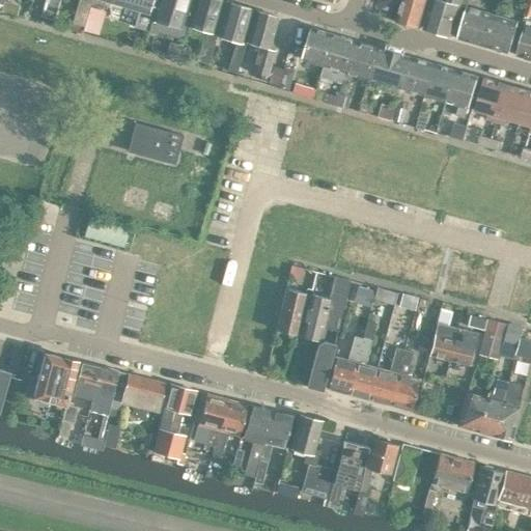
[(19,4),(3,0),(2,0),(1,3),(0,8),(0,9),(16,15),(19,4)]
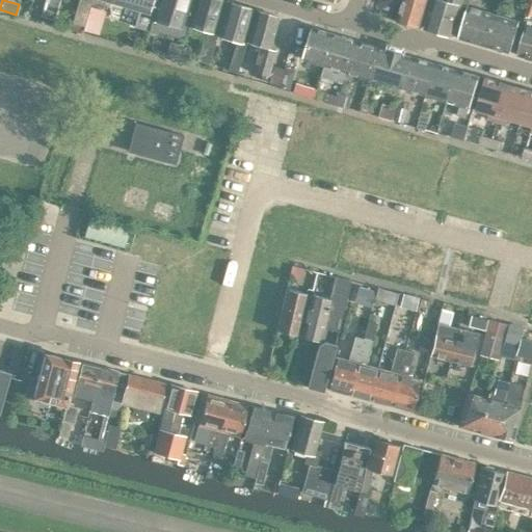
[(45,0),(42,15),(54,18),(58,0),(45,0)]
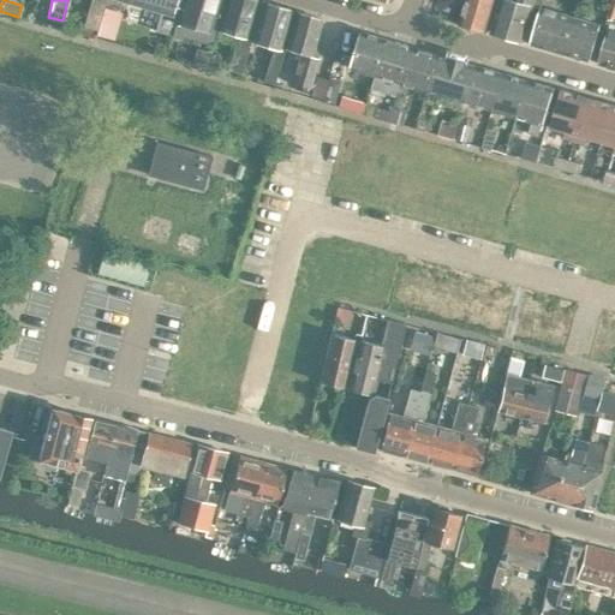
[(90,0),(83,24),(96,29),(101,11),(103,0),(90,0)]
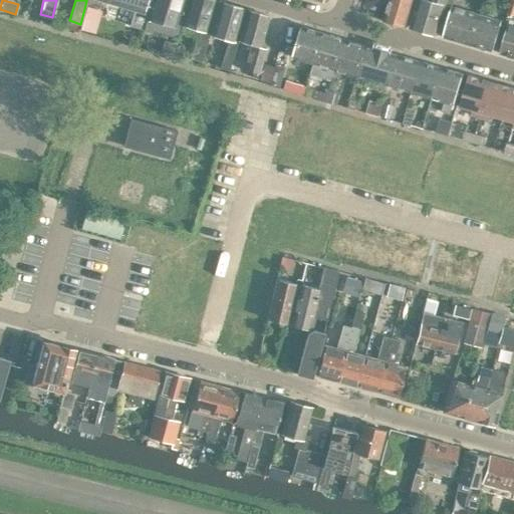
[(101,0),(132,9),(134,9),(129,25),(143,29),(144,25),(146,17),(147,14),(148,13),(151,0),(101,0)]
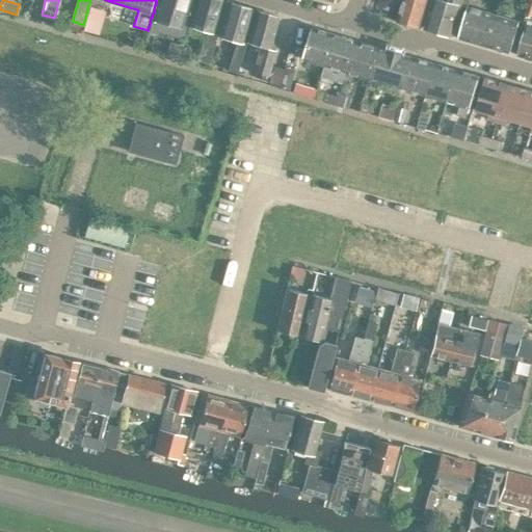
[(188,0),(156,0),(153,14),(152,15),(151,18),(149,26),(148,30),(183,41),(187,26),(188,24),(182,23),(188,0)]
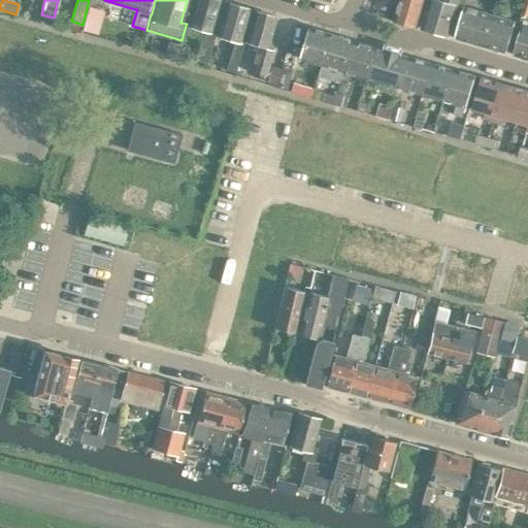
[(215,34),(209,33),(210,30),(216,12),(219,0),(193,0),(187,24),(186,26),(203,31),(195,60),(206,63),(207,58),(215,34)]
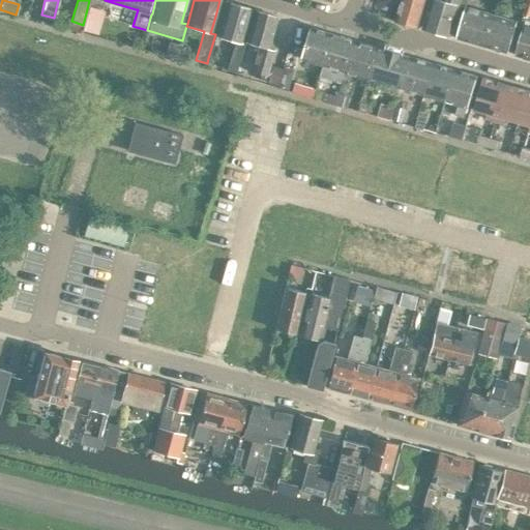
[(425,0),(401,0),(395,20),(418,26),(425,0)]
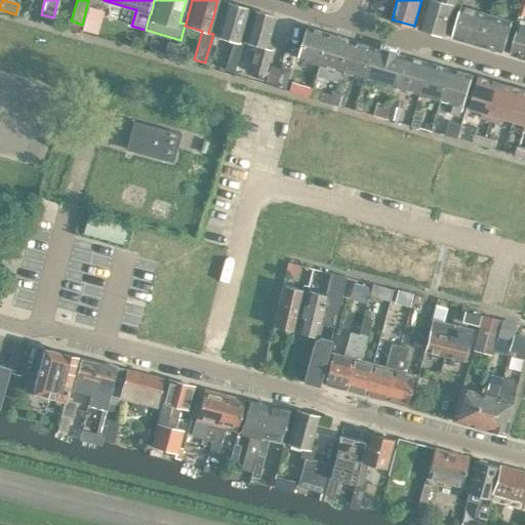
[(455,0),(426,0),(418,28),(446,35),(455,4),(454,3),(455,0)]
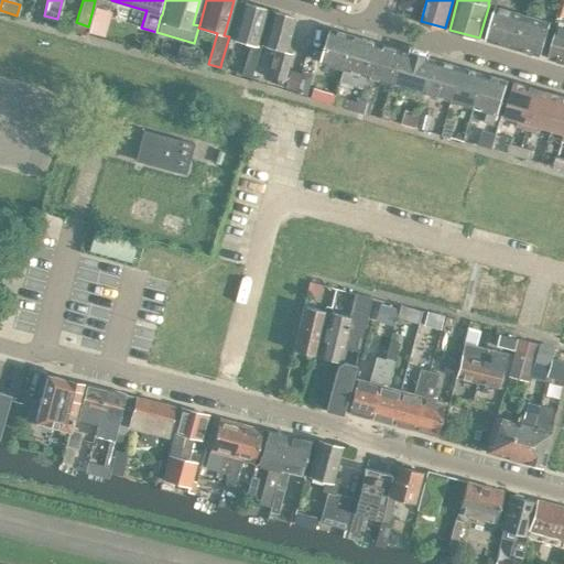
[(267,9),(240,1),(229,38),(251,44),(243,72),(251,74),(260,46),(256,45),(267,9)]
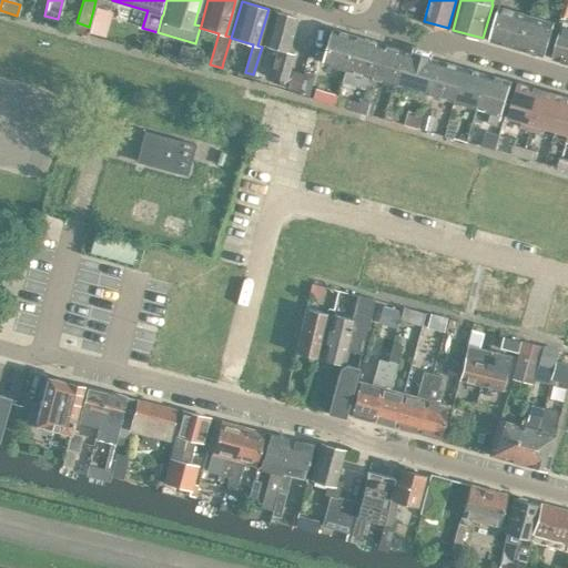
[(516,48),(526,14),(498,6),(488,40),(516,48)]
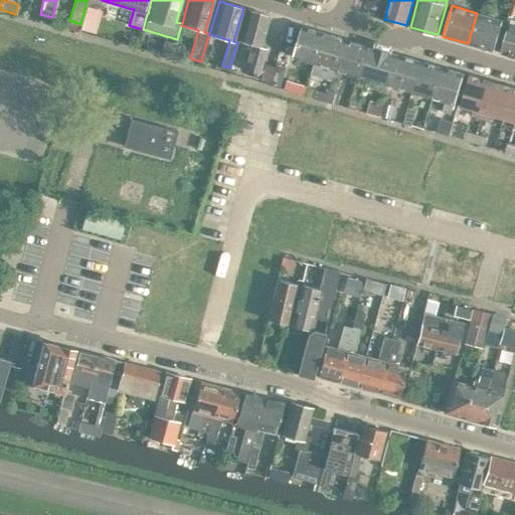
[(100,13),(84,9),(80,24),(78,29),(94,33),(100,13)]
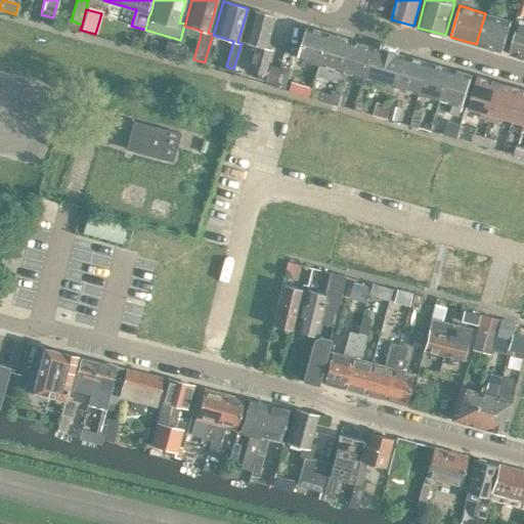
[(273,15),(251,9),(242,41),(255,45),(248,70),(257,73),(255,78),(261,80),(270,49),(264,47),(273,15)]
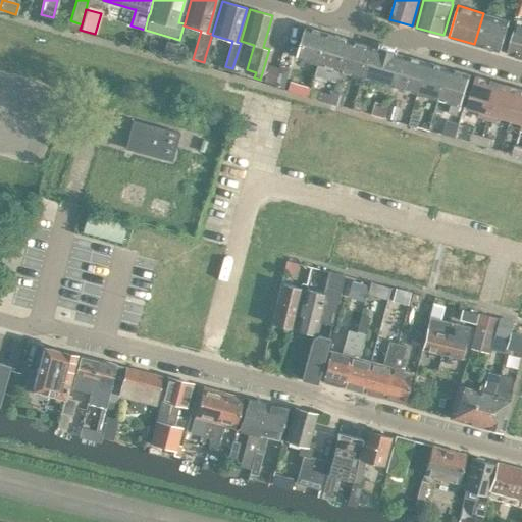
[(509,20),(483,13),(474,44),(500,52),(509,20)]
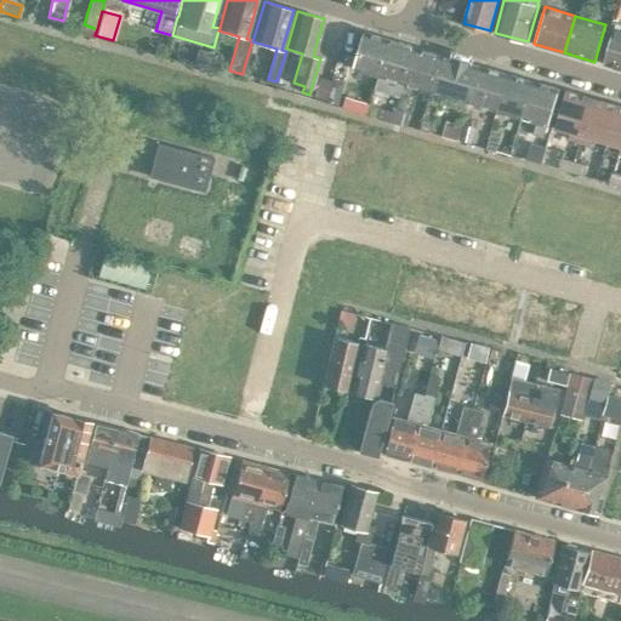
[(96,28),(84,24),(81,34),(93,38),(96,28)]
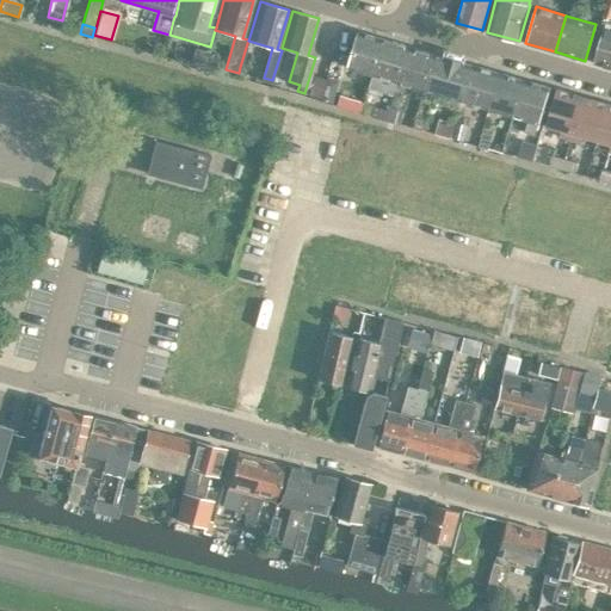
[(610,67),(610,29),(604,28),(593,62),(610,67)]
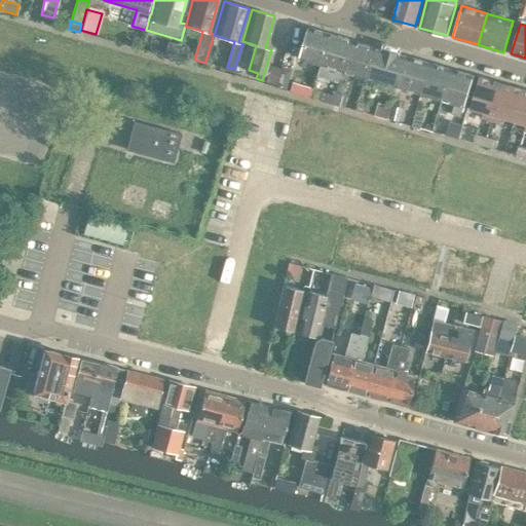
[(321,64),(330,33),(308,26),(299,58),(320,64),(321,64)]
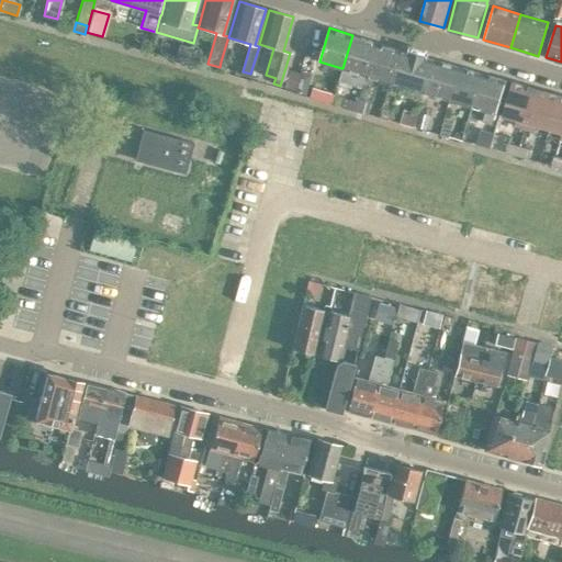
[(364,75),(374,42),(352,35),(343,68),(341,68),(339,79),(362,86),(366,75),(364,75)]
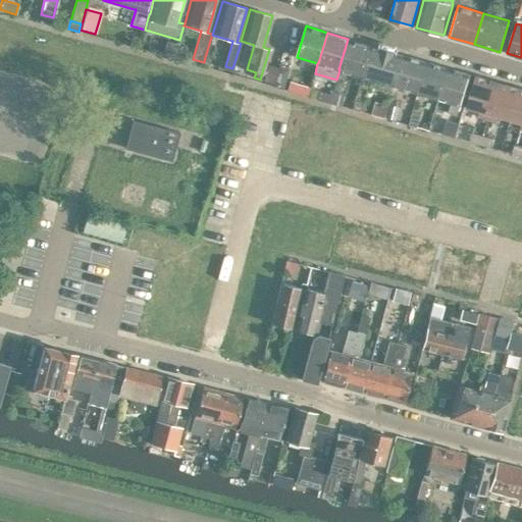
[(338,69),(340,69),(362,76),(372,45),(371,45),(348,39),(338,69)]
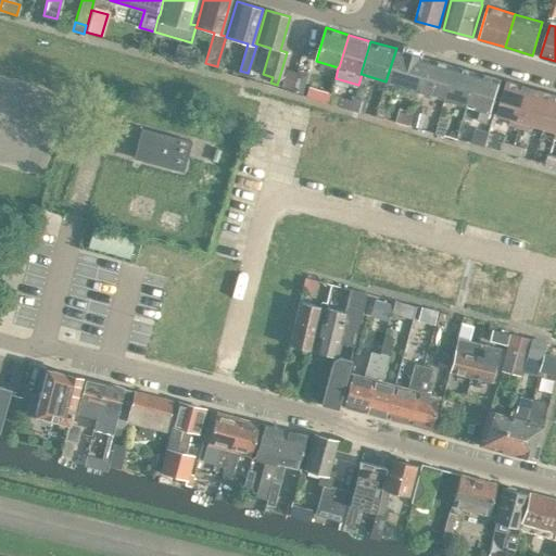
[(386,81),(420,91),(430,58),(429,58),(396,48),(386,81)]
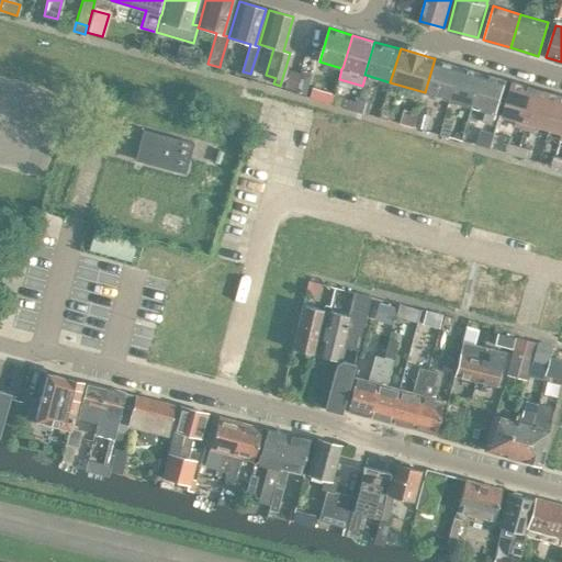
[(449,100),(459,66),(435,59),(436,58),(435,58),(425,92),(449,100)]
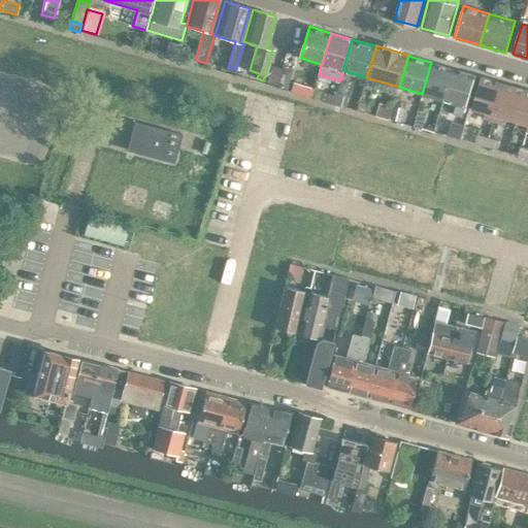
[(443,100),(453,68),(431,62),(422,94),(443,100)]
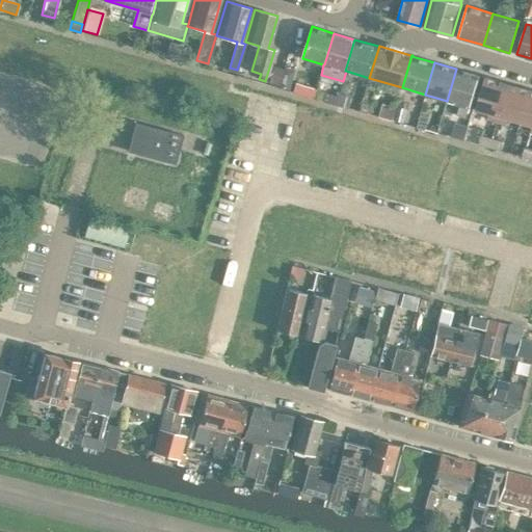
[(463,71),(456,69),(447,101),(460,105),(457,115),(463,116),(466,117),(469,107),(478,75),(474,74),(463,71)]
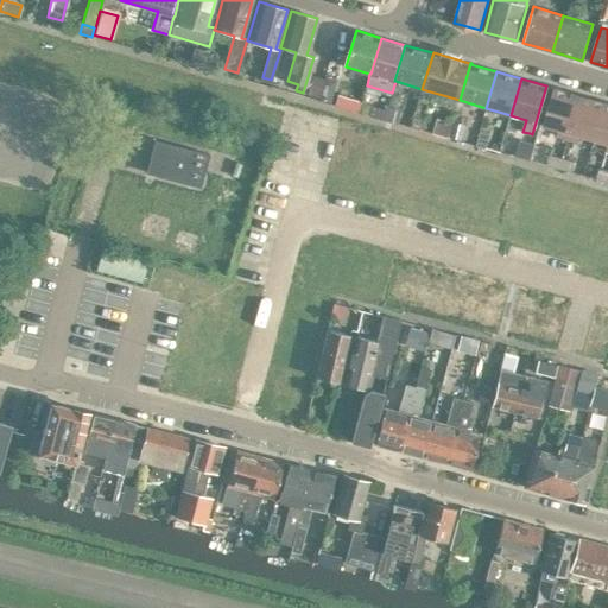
[(567,138),(580,95),(553,88),(543,124),(558,128),(556,134),(567,138)]
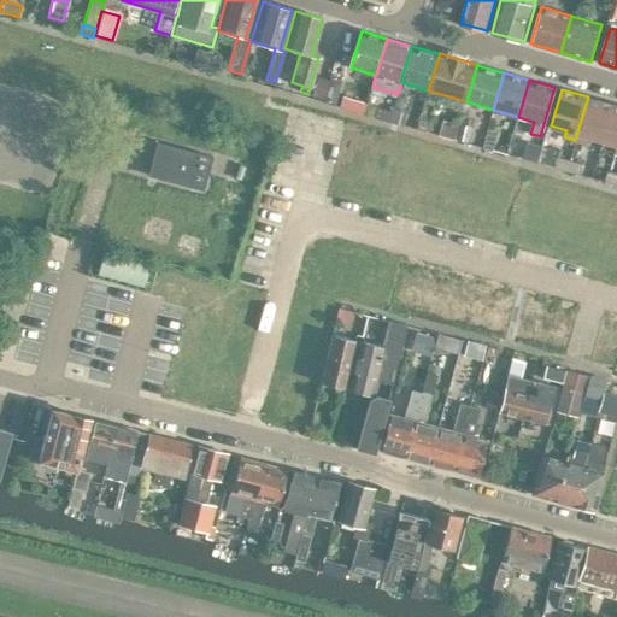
[(341,97),(339,107),(364,115),(368,104),(368,103),(342,94),(341,97)]
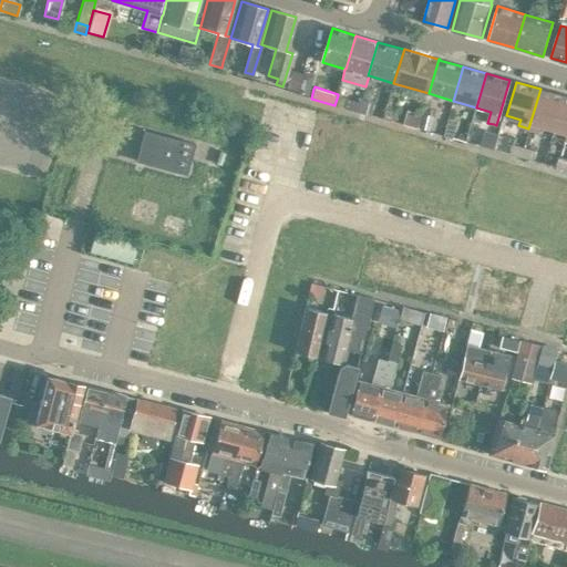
[(553,130),(563,95),(540,89),(528,129),(538,132),(540,125),(553,130)]
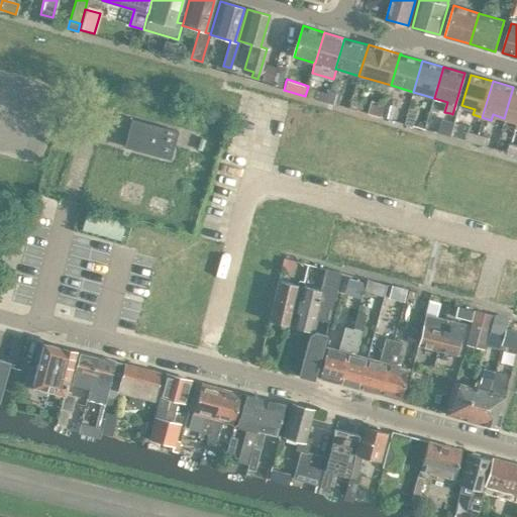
[(516,127),(516,88),(513,87),(504,118),(516,121),(514,127),(516,127)]
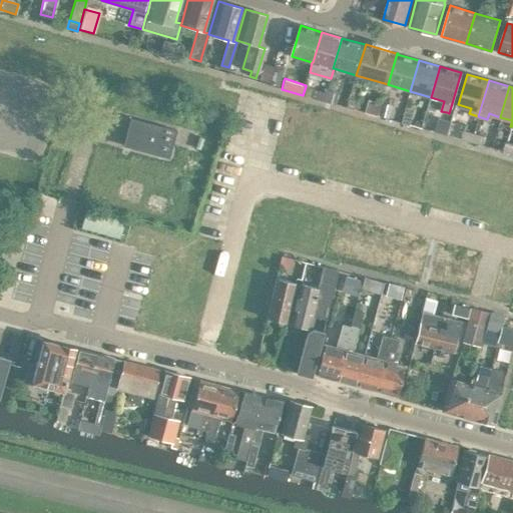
[(316,88),(313,97),(325,101),(327,91),(316,88)]
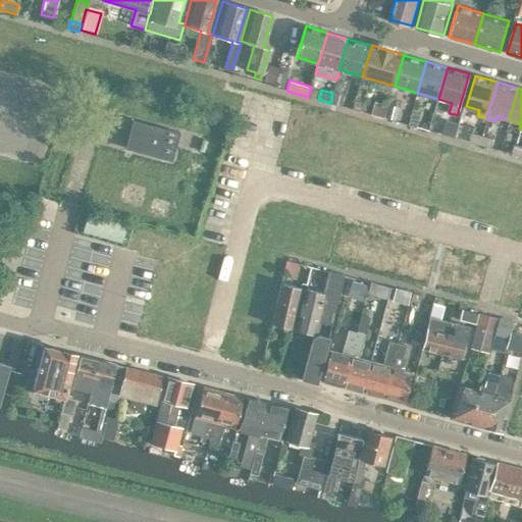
[(342,106),(345,94),(333,91),(333,92),(332,93),(330,103),(342,106)]
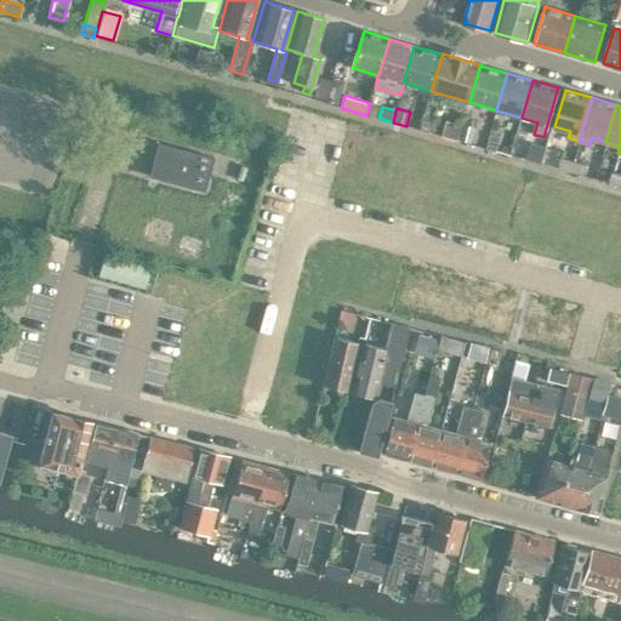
[(461,125),(448,120),(443,136),(456,140),(461,125)]
